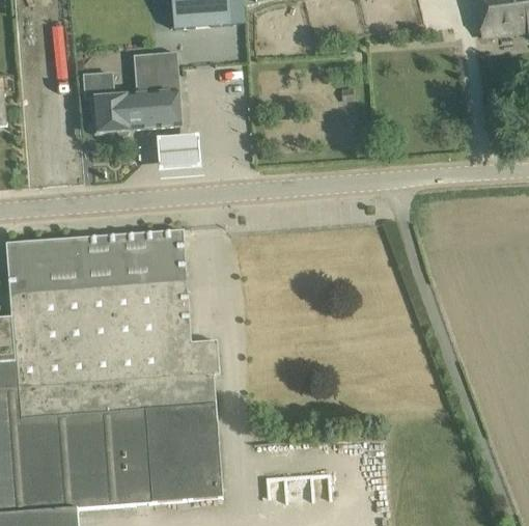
[(169,0),(172,27),(193,25),(230,23),(228,0),(169,0)]
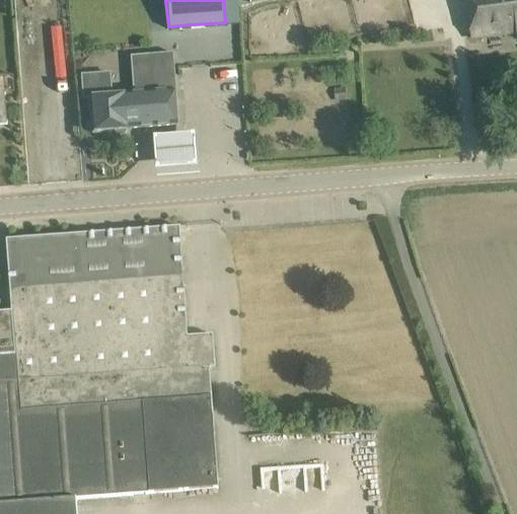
[(466,0),(471,35),(513,30),(516,33),(516,32),(516,0),(466,0)]
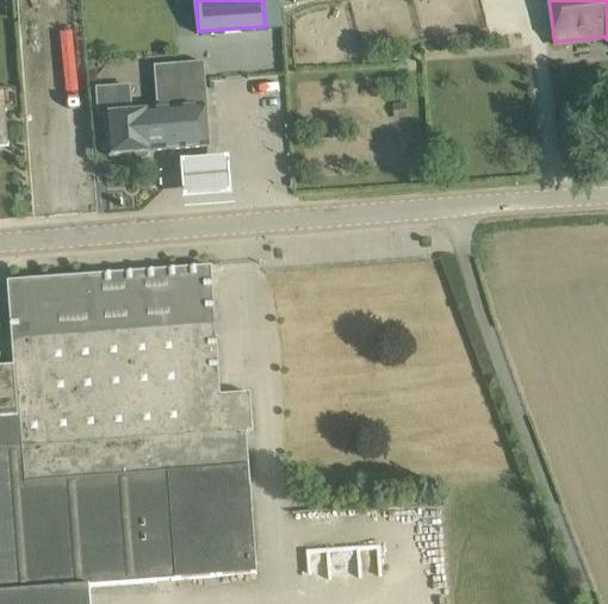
[(126,82),(94,85),(97,111),(104,111),(107,151),(150,148),(150,147),(208,142),(202,66),(202,57),(152,62),(155,106),(129,109),(126,82)]
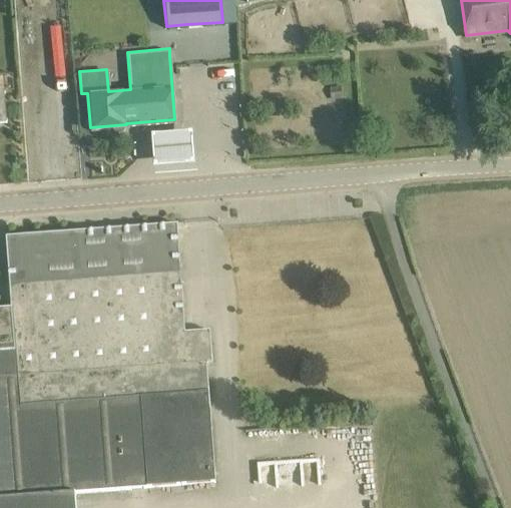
[(191,127),(155,129),(157,156),(193,154),(191,127)]
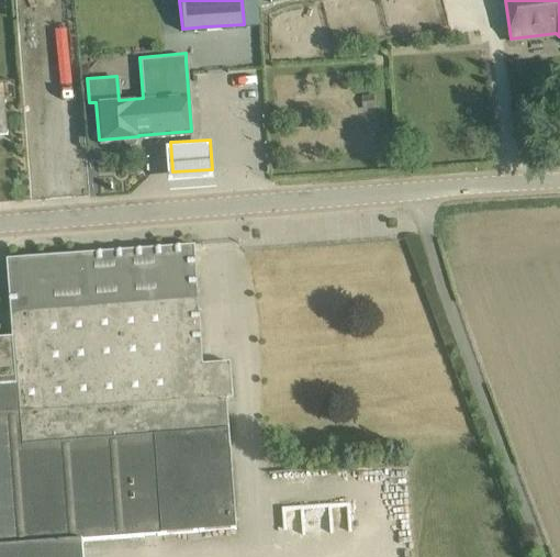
[(0,556),(82,556),(81,536),(237,524),(228,396),(232,396),(228,358),(202,359),(193,242),(4,256),(11,335),(0,336),(0,556)]
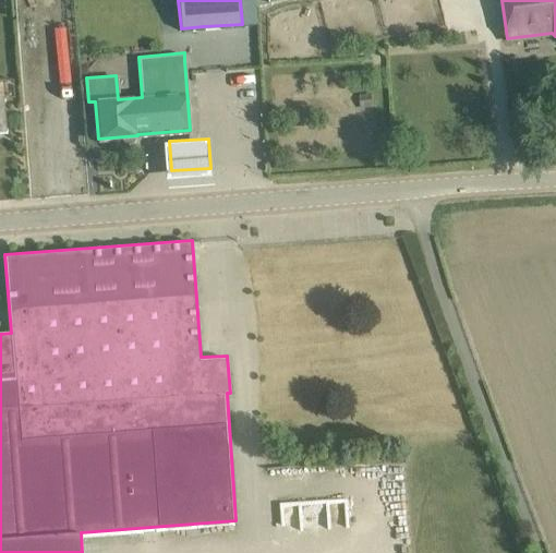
All buildings are outlined.
